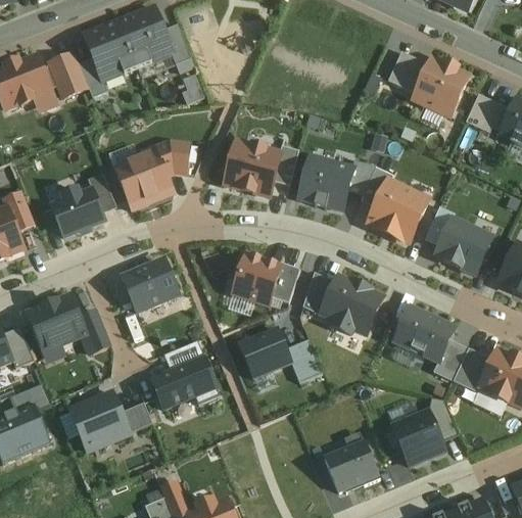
[(444,0),(466,10),(471,0),(444,0)]
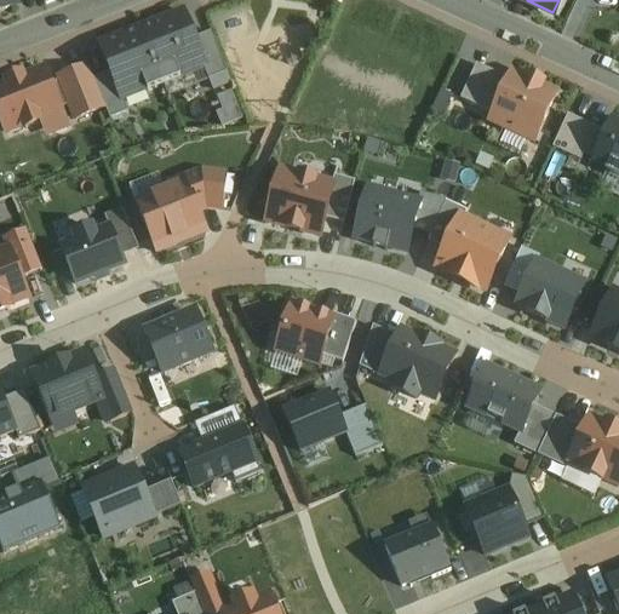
[(182,9),(141,26),(162,81),(179,75),(178,70),(201,61),(202,61),(193,35),(182,9)]
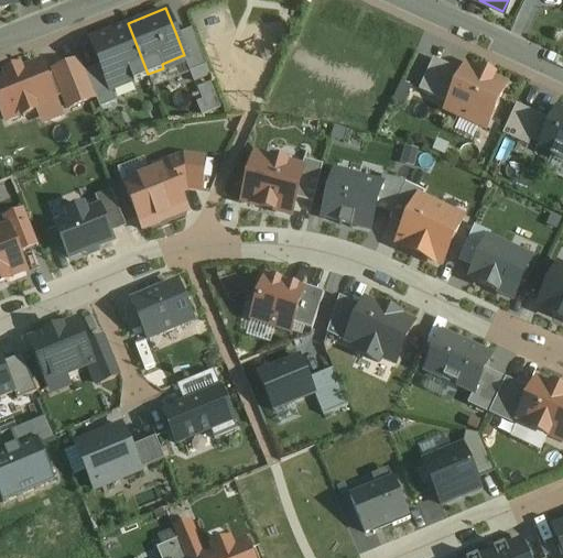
[(128,23),(89,37),(99,63),(108,85),(109,85),(111,84),(131,76),(132,79),(148,74),(128,23)]
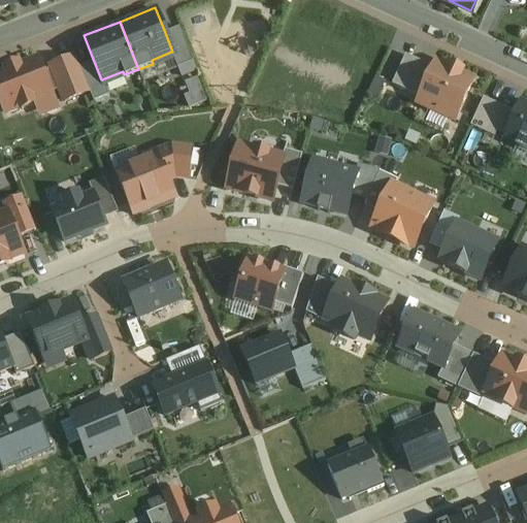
[(192,59),(178,25),(164,30),(172,52),(171,52),(176,65),(192,59)]
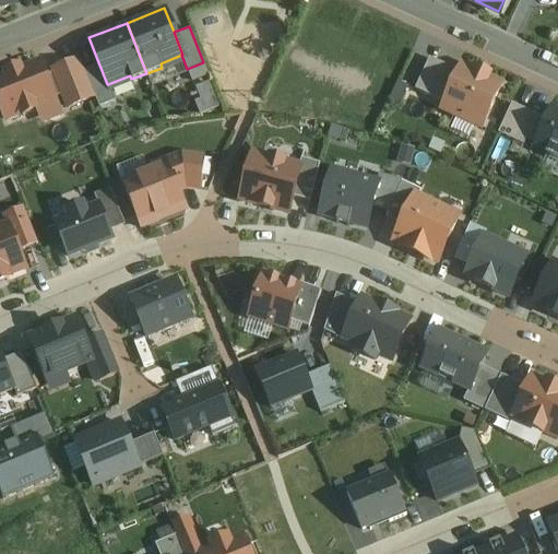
[(91,93),(93,93),(93,92),(84,68),(80,58),(78,59),(76,58),(51,68),(52,70),(44,73),(52,95),(61,92),(67,105),(92,94),(91,93)]
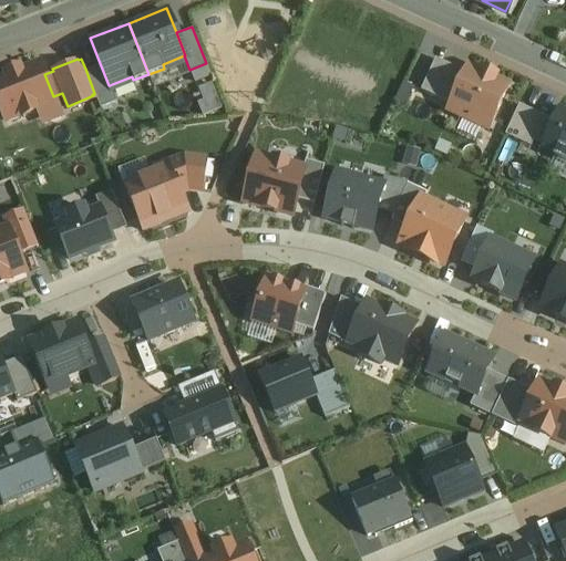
[(0,106),(4,118),(21,112),(21,114),(35,108),(34,106),(54,99),(53,96),(44,74),(39,61),(20,69),(19,66),(6,72),(6,74),(0,76),(0,106)]
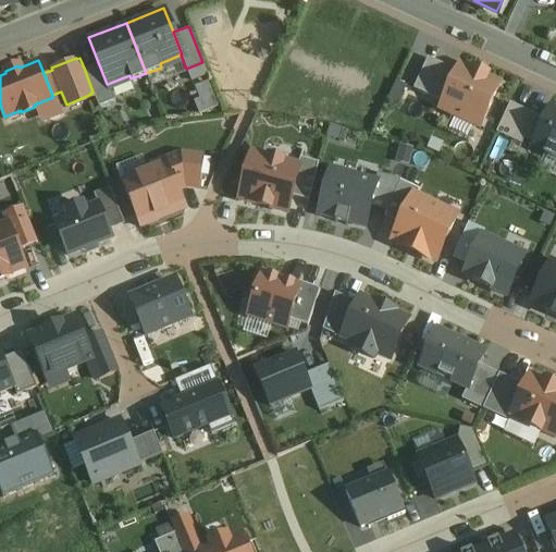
[(107,84),(98,62),(84,68),(93,92),(93,93),(97,105),(114,98),(108,84),(107,84)]
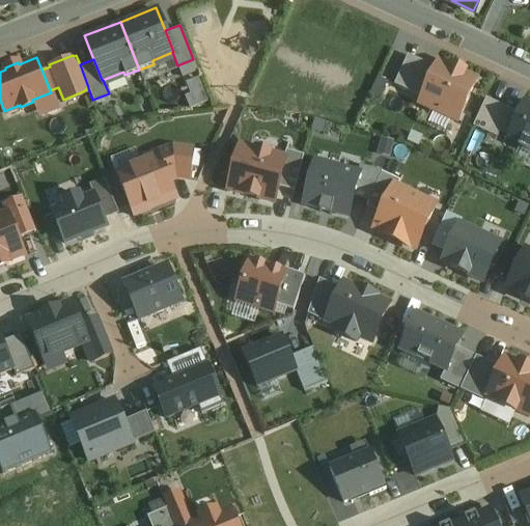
[(475,77),(463,72),(464,70),(461,68),(459,70),(453,66),(453,64),(451,63),(450,65),(438,60),(418,102),(449,115),(456,118),(475,77)]
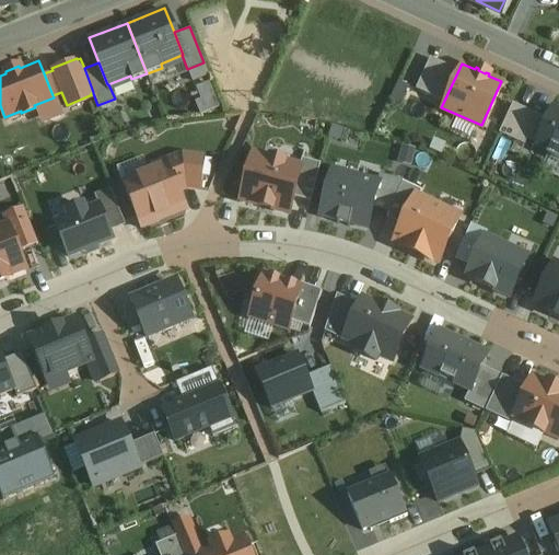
[(558,108),(551,105),(543,125),(534,120),(526,137),(534,141),(534,140),(535,140),(535,141),(535,142),(535,145),(547,150),(546,153),(558,159),(558,108)]
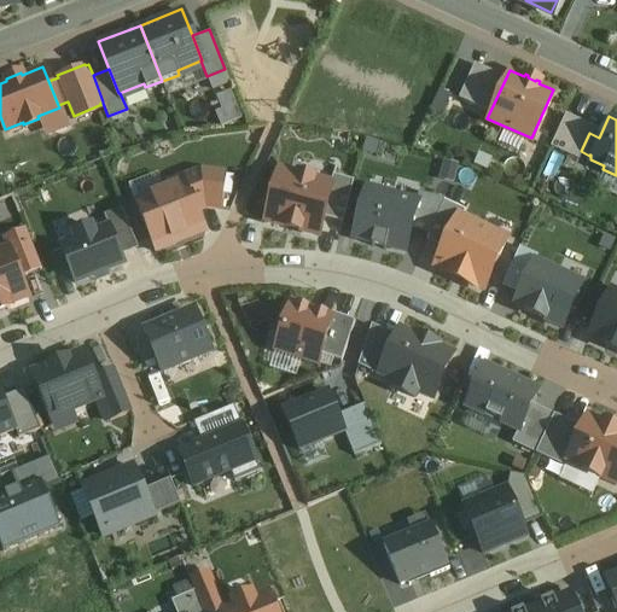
[(278,168),(265,219),(316,233),(330,181),(278,168)]
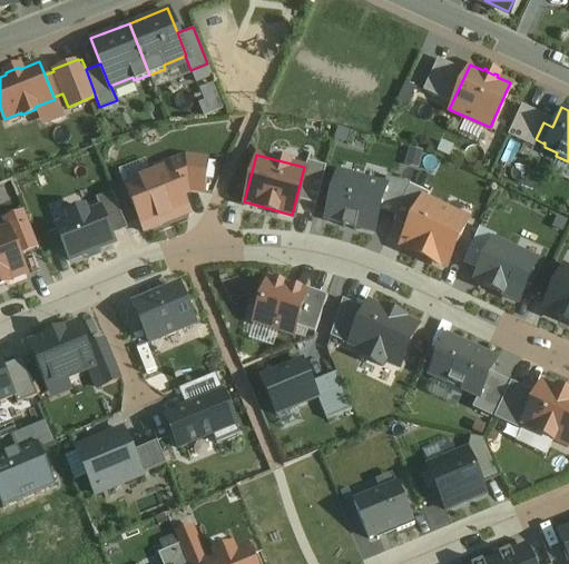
[(172,167),(125,186),(143,228),(159,221),(157,217),(187,205),(172,167)]
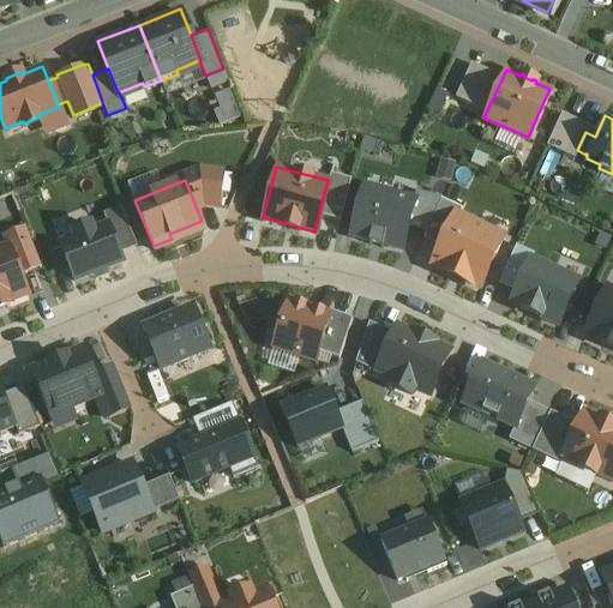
[(361,185),(348,236),(402,250),(415,198),(361,185)]
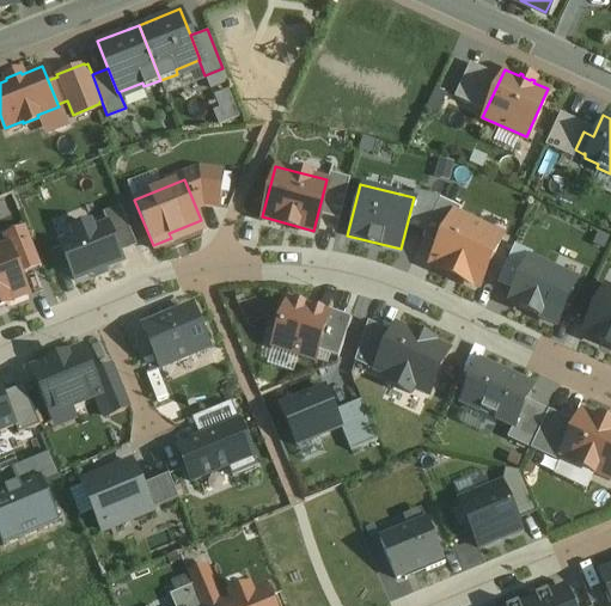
[(452,209),(427,263),(480,287),(503,233),(452,209)]
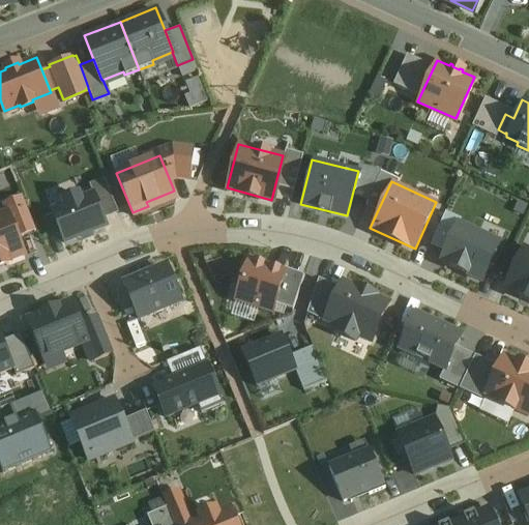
[(51,207),(65,240),(106,224),(92,191),(51,207)]
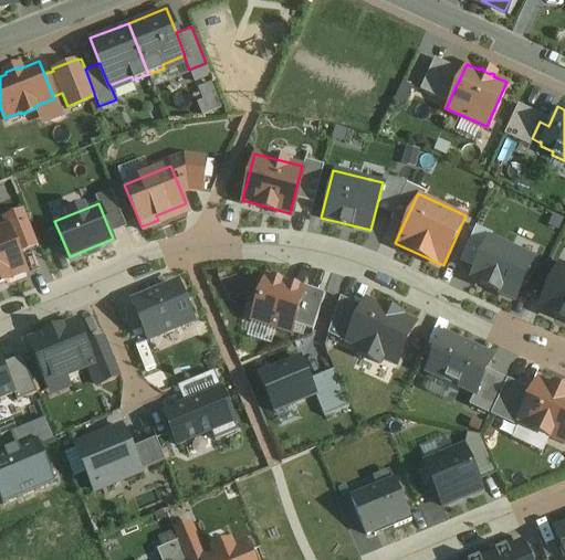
[(0,281),(27,270),(8,222),(0,225),(0,281)]
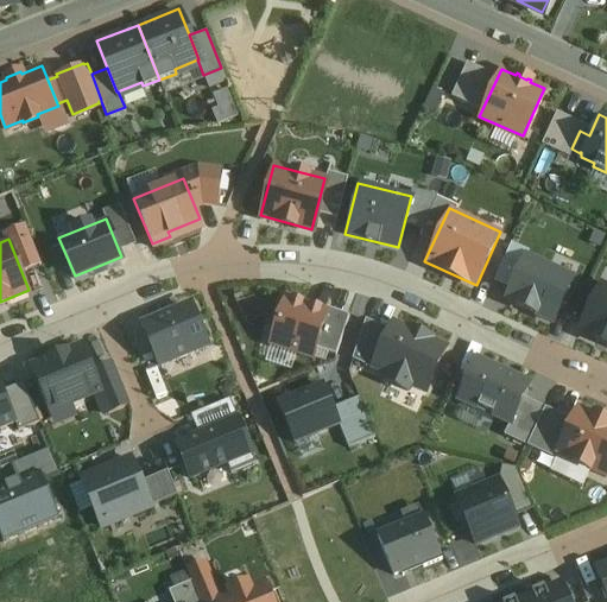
[(525,255),(505,299),(551,319),(570,276),(525,255)]
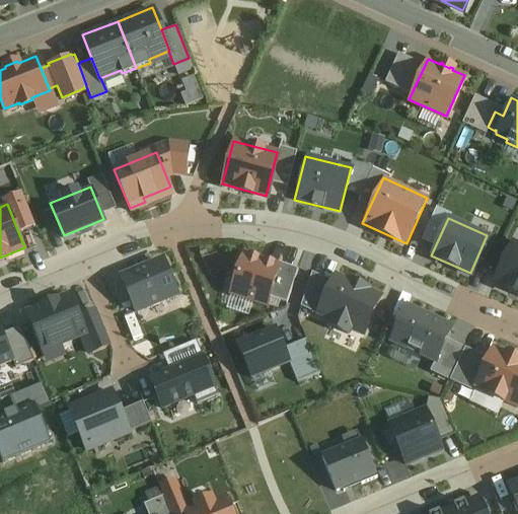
[(517,240),(512,238),(492,281),(517,293),(517,240)]
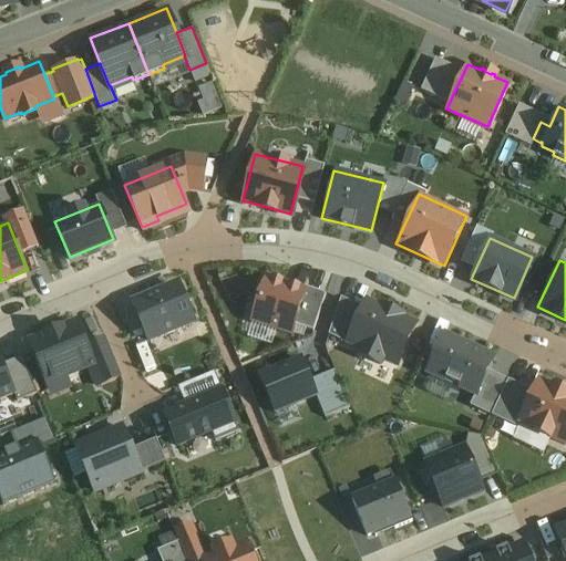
[(265,276),(251,318),(290,330),(304,288),(265,276)]
